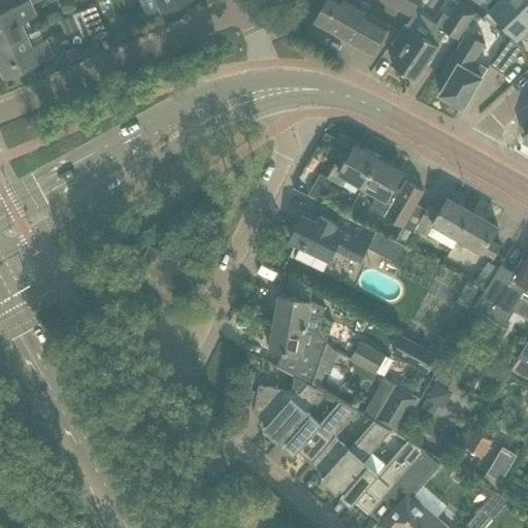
[(155,0),(160,9),(183,0),(155,0)]
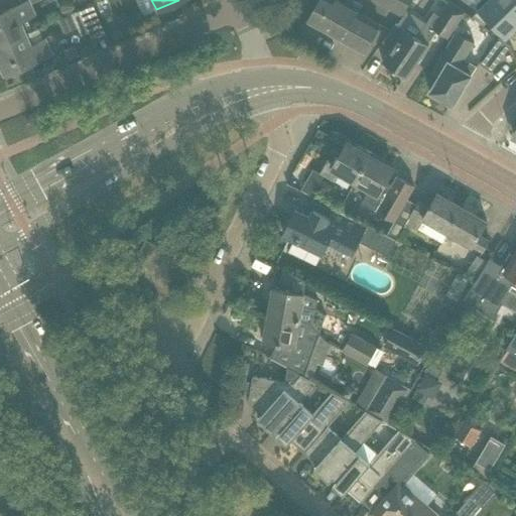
[(346,0),(344,5),(341,3),(335,0),(318,0),(307,22),(364,53),(379,25),(357,12),(362,5),(353,0),(346,0)]
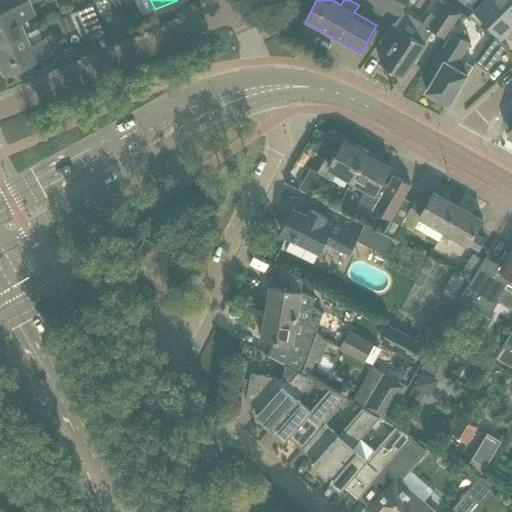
[(374,0),(399,14),(407,0),(374,0)]
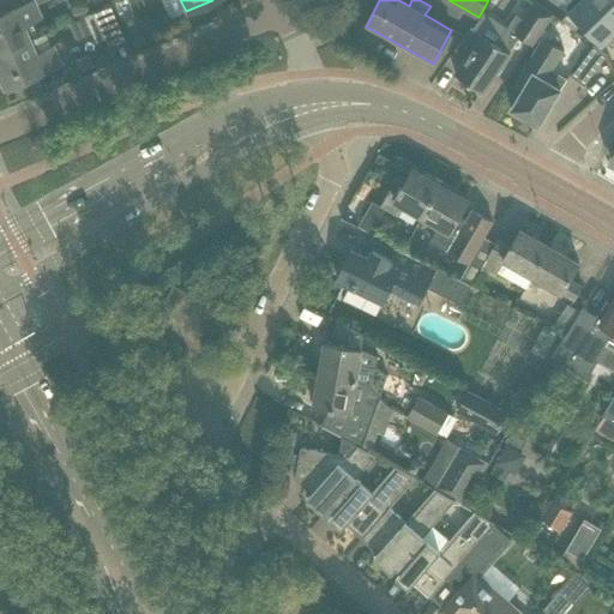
[(613,32),(613,19),(595,0),(571,0),(564,7),(593,36),(602,46),(605,43),(613,32)]
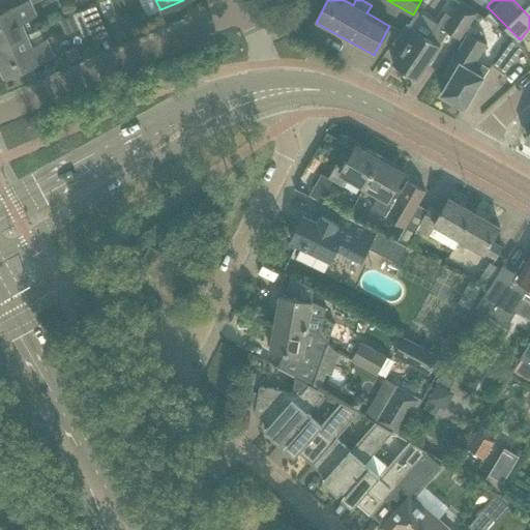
[(529,0),(513,0),(529,17),(529,0)]
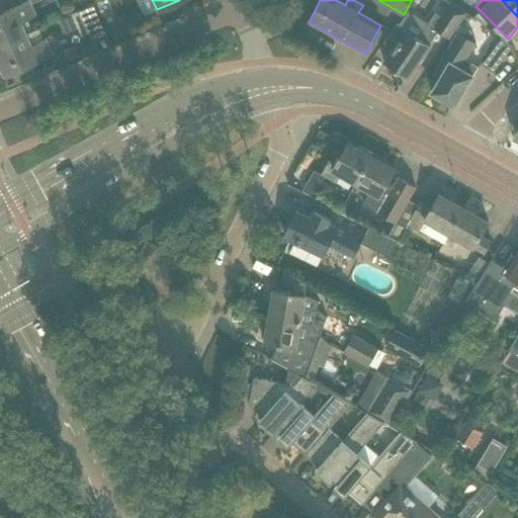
[(448,38),(465,12),(450,1),(433,27),(448,38)]
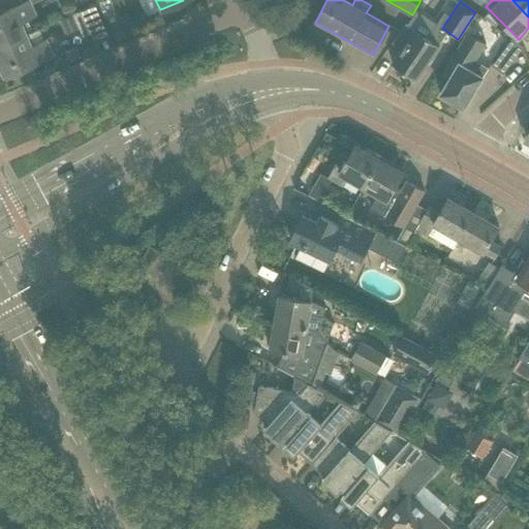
[(0,44),(29,32),(24,19),(32,14),(28,5),(27,2),(0,12),(0,44)]
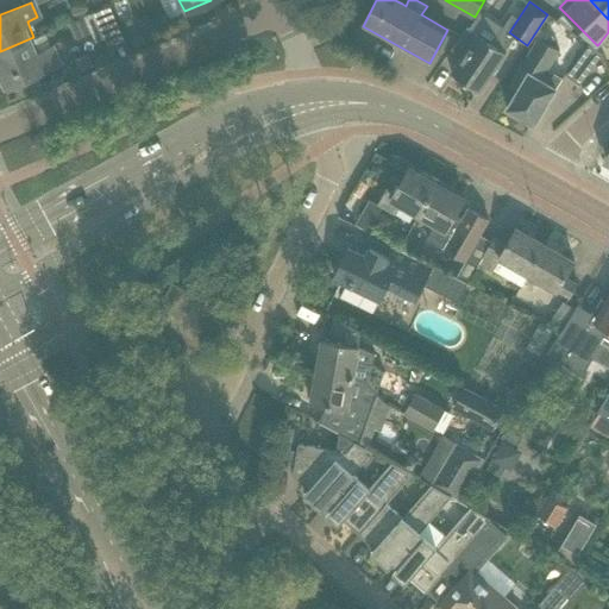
[(121,38),(112,17),(107,6),(92,12),(106,45),(121,38)]
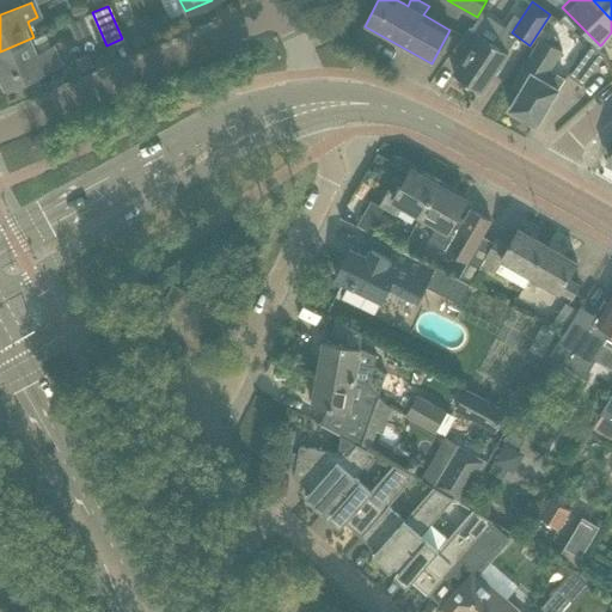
[(494,43),(481,34),(470,26),(467,30),(453,49),(465,57),(453,74),(481,93),(508,54),(507,53),(515,40),(502,31),(494,43)]
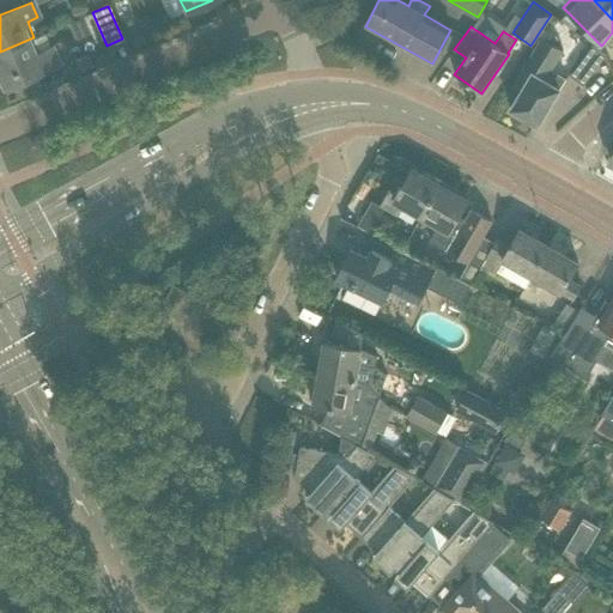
[(58,64),(52,48),(48,49),(42,34),(34,37),(0,52),(0,83),(2,87),(58,64)]
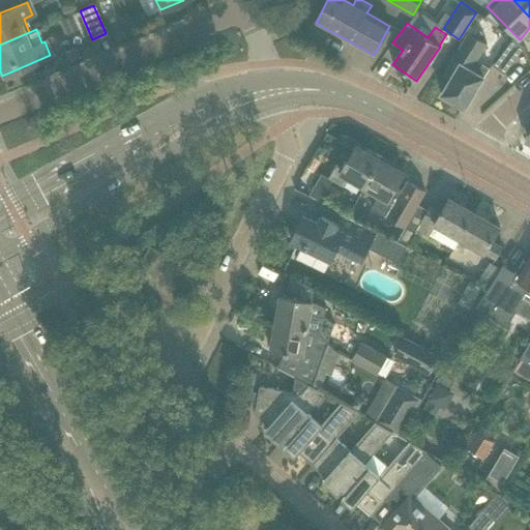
[(490,67),(476,60),(487,43),(468,32),(443,75),(450,79),(441,94),(465,109),(490,67)]
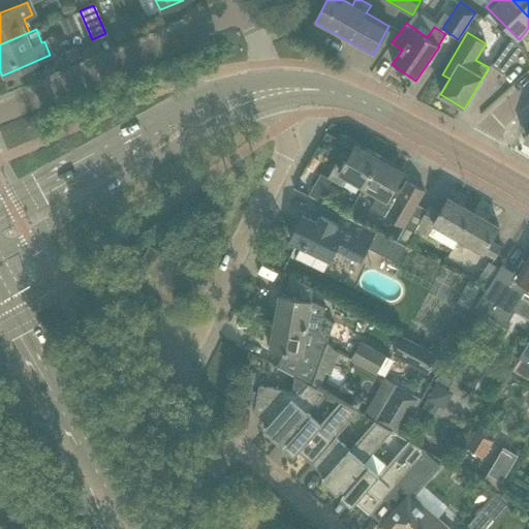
[(503,73),(523,48),(511,39),(492,65),(503,73)]
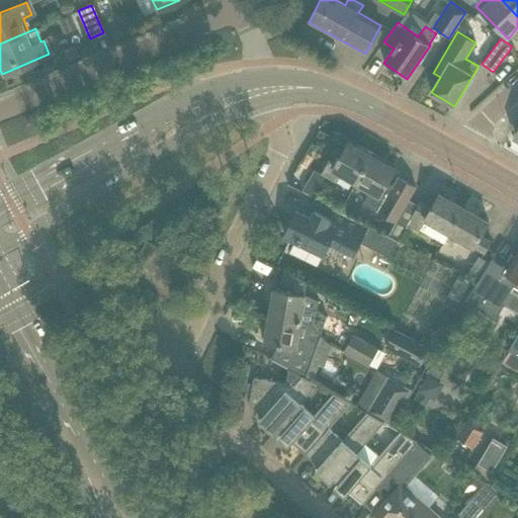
[(356,182),(371,156),(348,143),(336,165),(328,160),(321,174),(336,182),(340,174),(356,182)]
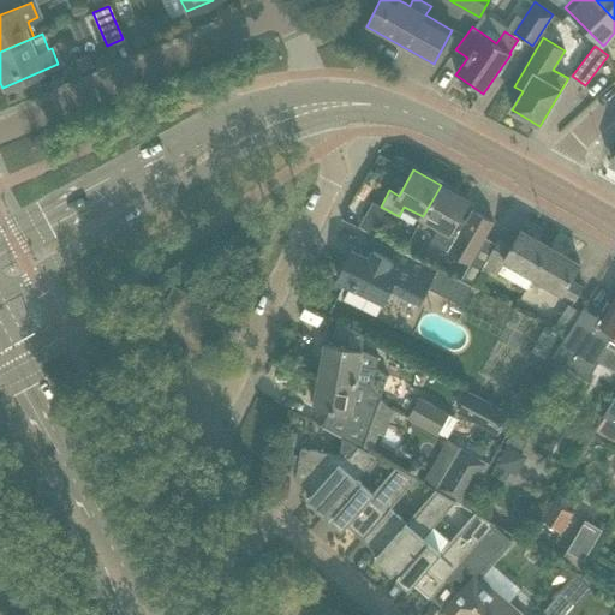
[(366,178),(359,191),(369,196),(376,183),(366,178)]
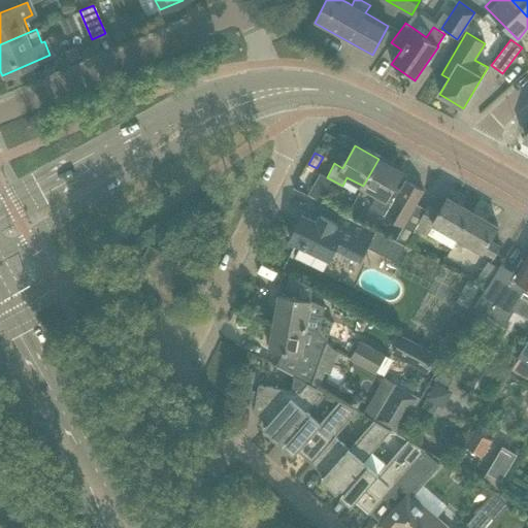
[(402,171),(378,159),(363,186),(377,195),(370,207),(403,226),(424,191),(405,180),(400,190),(394,187),(402,171)]
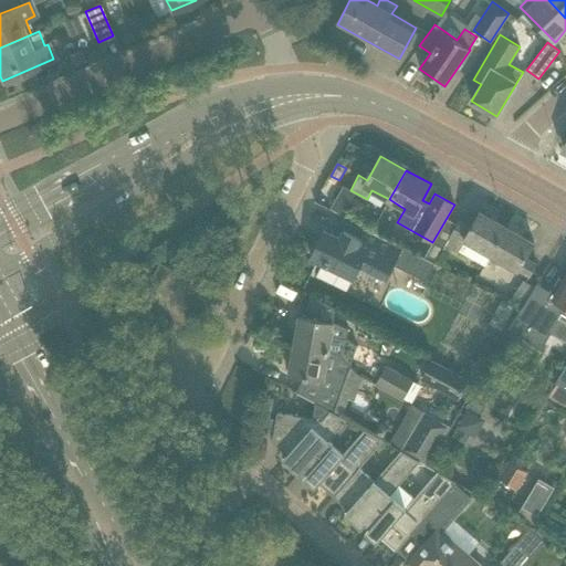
[(491,254),(506,228),(479,212),(471,227),(459,220),(448,240),(444,247),(456,253),(458,250),(464,239),(491,254)]
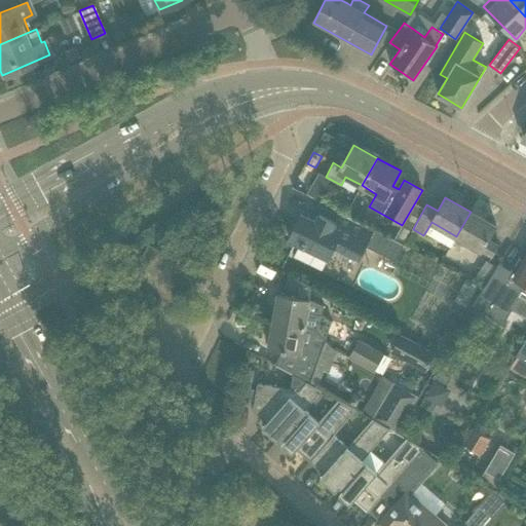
[(405,243),(373,227),(341,212),(335,223),(318,216),(315,222),(300,215),(295,226),(293,225),(289,234),(291,234),(289,239),(299,245),(294,257),(322,270),(328,258),(335,245),(360,257),(366,246),(396,261),(397,259),(405,243)]
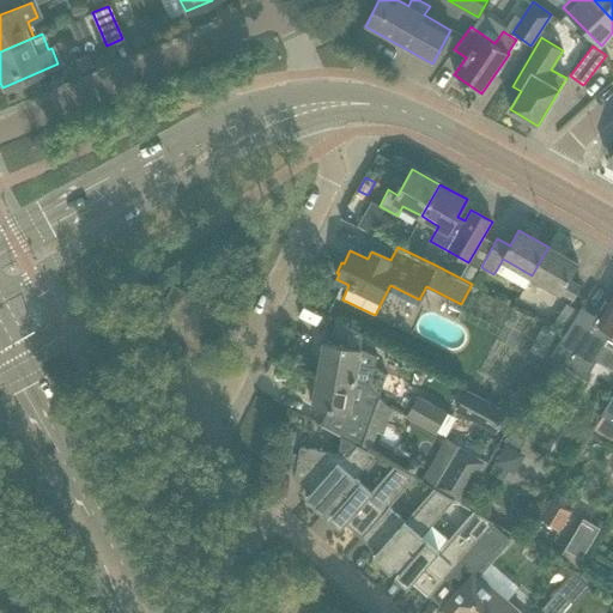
[(577,263),(548,247),(532,275),(574,299),(581,286),(568,279),(577,263)]
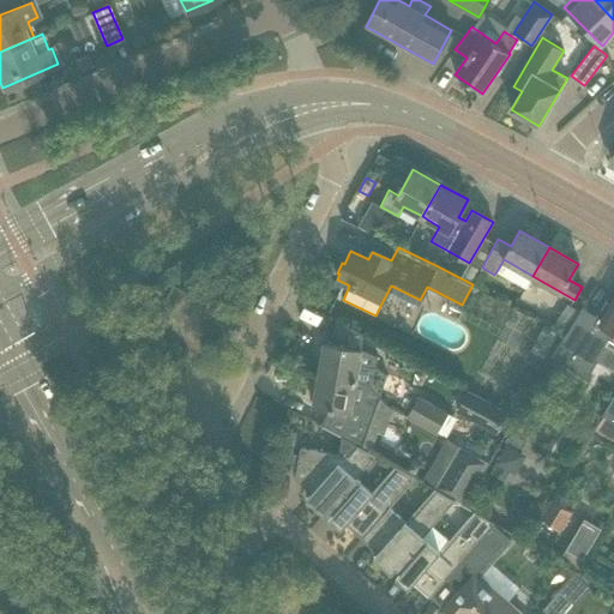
[(161,309),(181,320),(186,312),(199,319),(208,302),(173,284),(161,309)]
